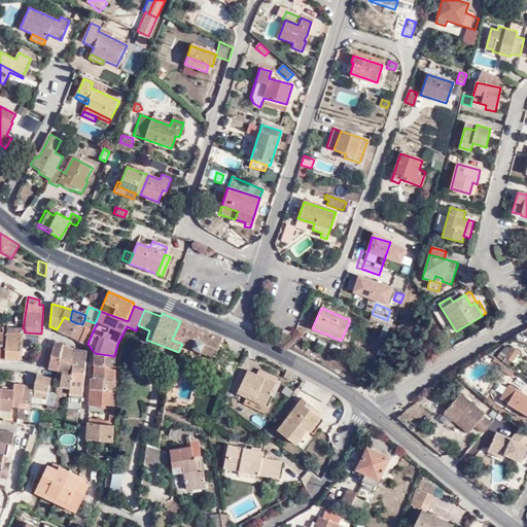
[(396,313),(390,310),(387,320),(393,322),(396,313)]
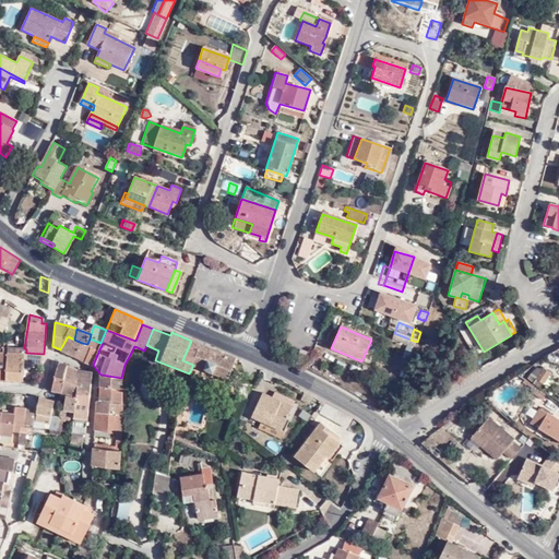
[(406,346),(414,349),(417,342),(411,340),(394,333),(391,340),(406,346)]
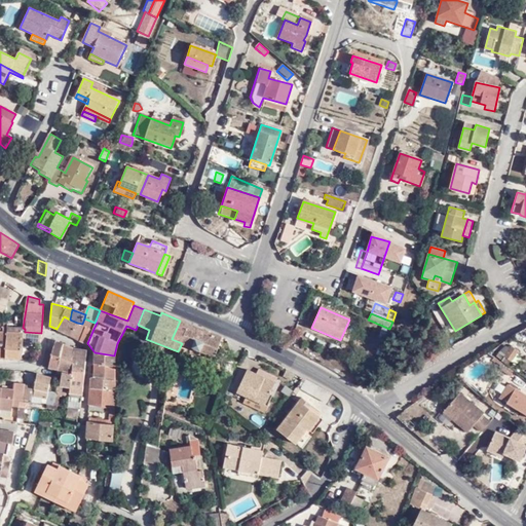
[(484,321),(481,315),(455,331),(458,337),(484,321)]
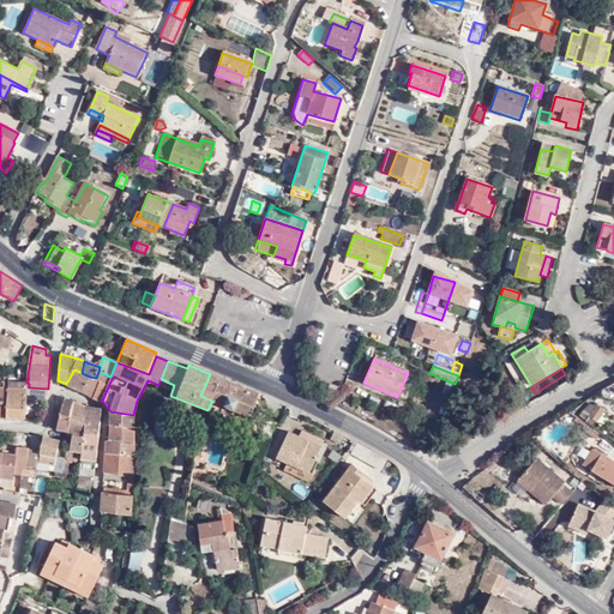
[(82,391),(90,377),(82,373),(74,369),(66,384),(82,391)]
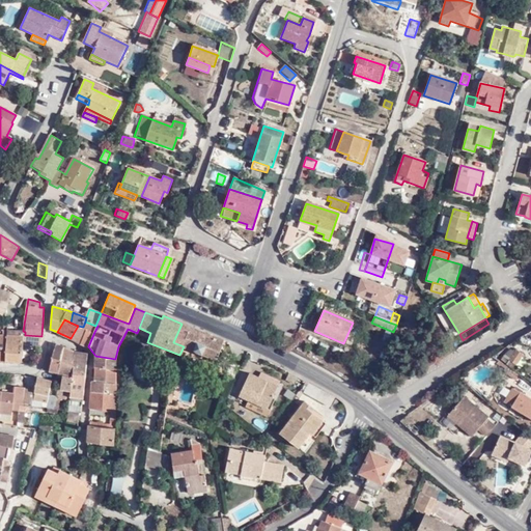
[(98,326),(95,326),(85,322),(83,327),(78,326),(71,338),(81,343),(88,329),(94,332),(98,326)]
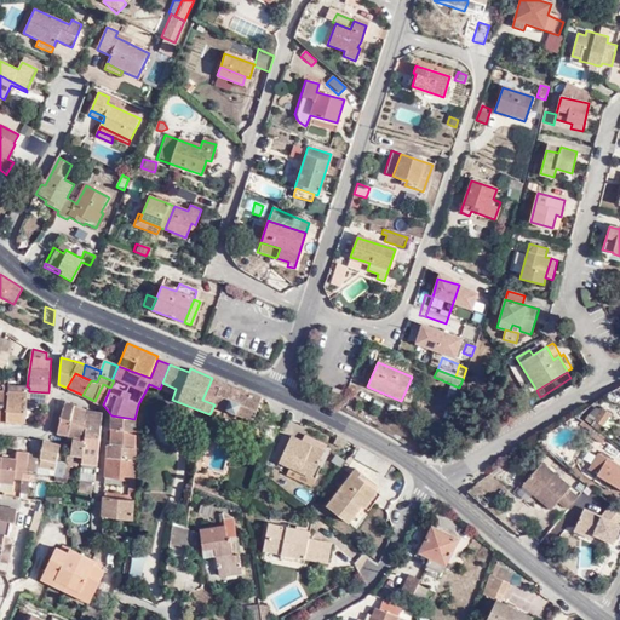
[(252,420),(262,400),(212,378),(202,400),(214,405),(252,420)]
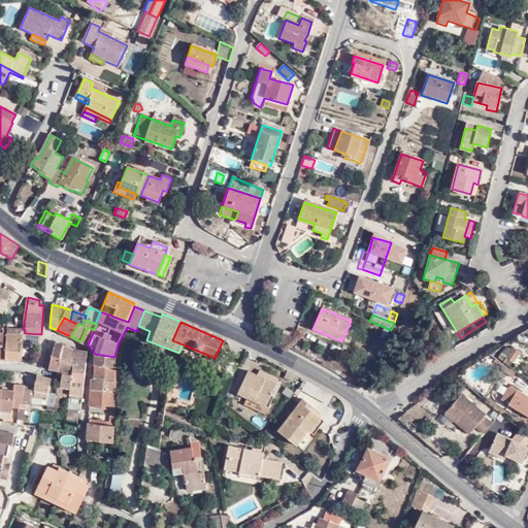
[(88,344),(94,330),(88,327),(80,341),(88,344)]
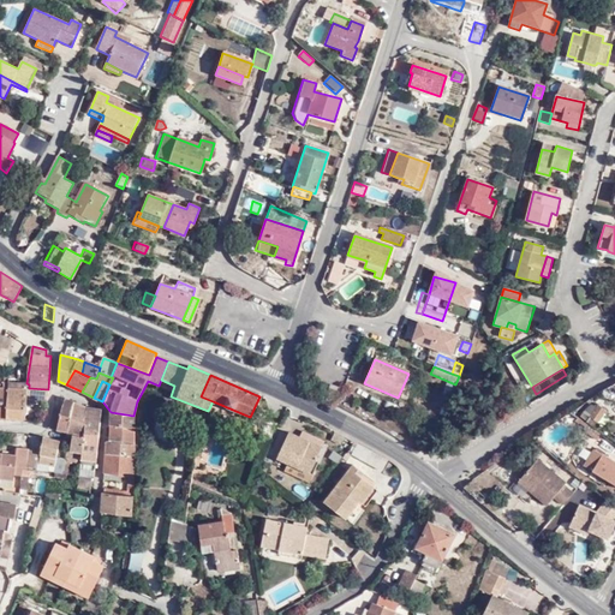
[(157,390),(159,386),(148,381),(145,386),(157,390)]
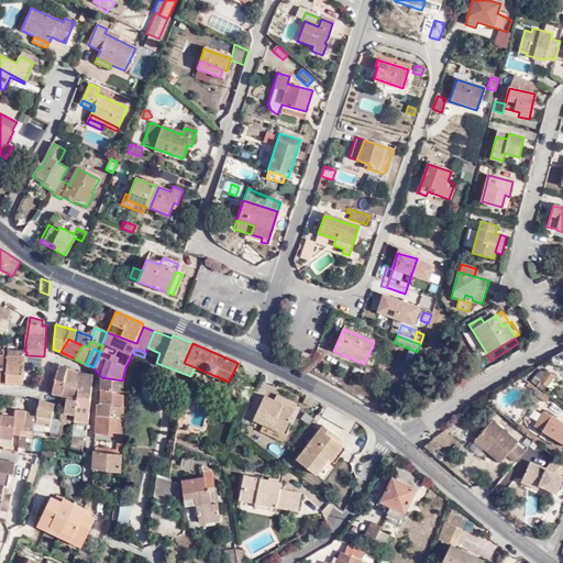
[(417,352),(409,349),(406,361),(414,363),(417,352)]
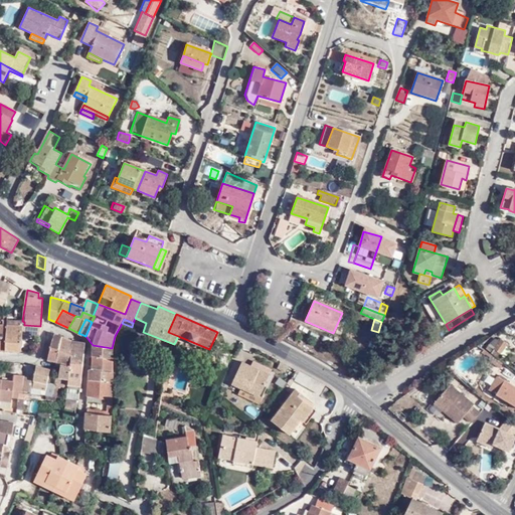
[(0,349),(20,351),(21,334),(21,325),(0,324),(0,349)]
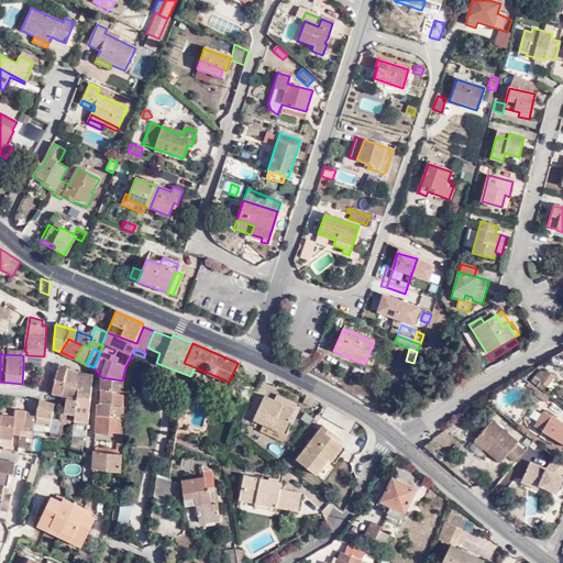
[(23,365),(42,366),(44,356),(26,355),(23,355),(23,365)]
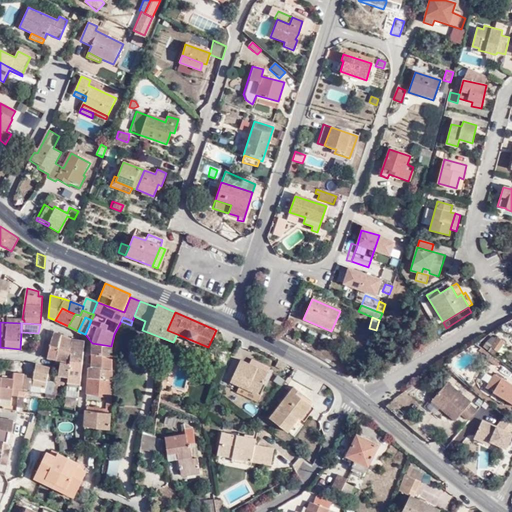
[(47,358),(50,344),(53,331),(47,329),(40,357),(47,358)]
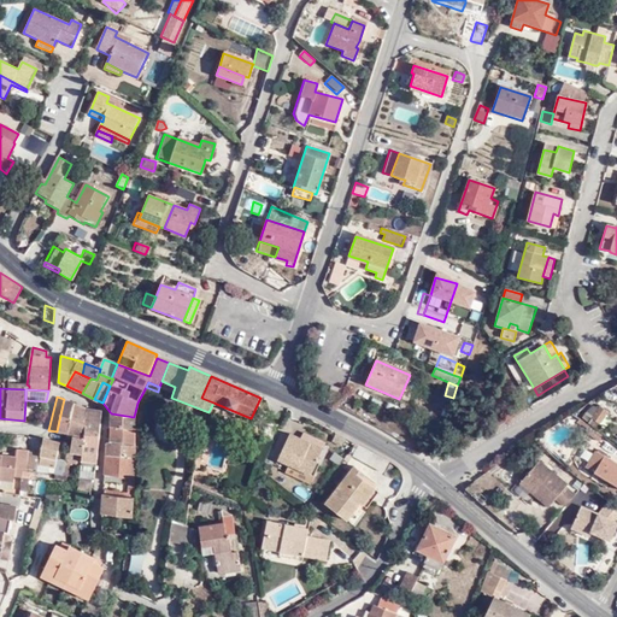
[(71,417),(72,403),(64,399),(60,415),(71,417)]
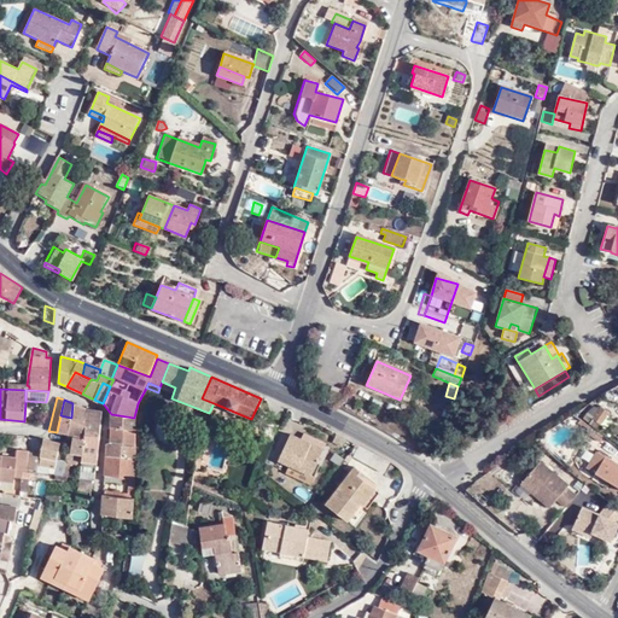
[(86,409),(73,403),(71,418),(60,415),(57,432),(62,433),(73,435),(83,437),(83,433),(86,409)]
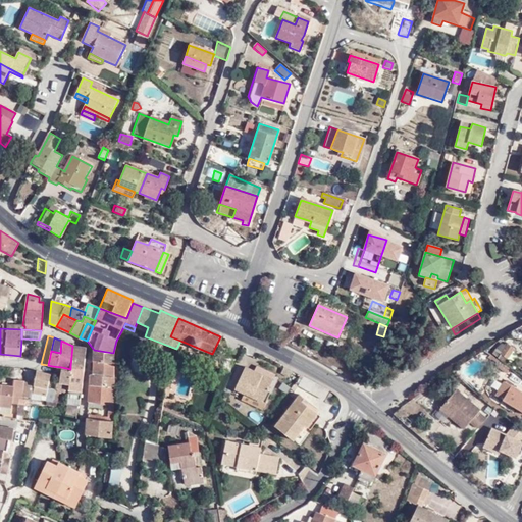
[(507,359),(514,349),(508,344),(500,354),(507,359)]
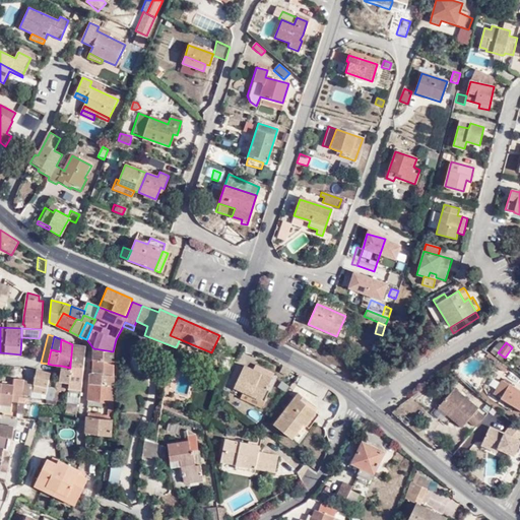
[(85,346),(72,344),(70,365),(84,367),(85,346)]
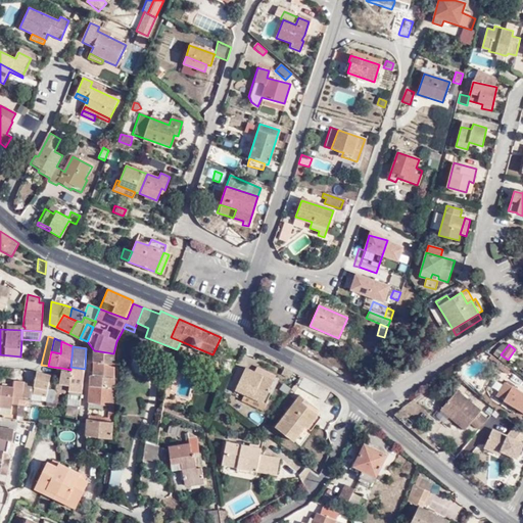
[(114,364),(113,353),(94,350),(93,363),(114,364)]
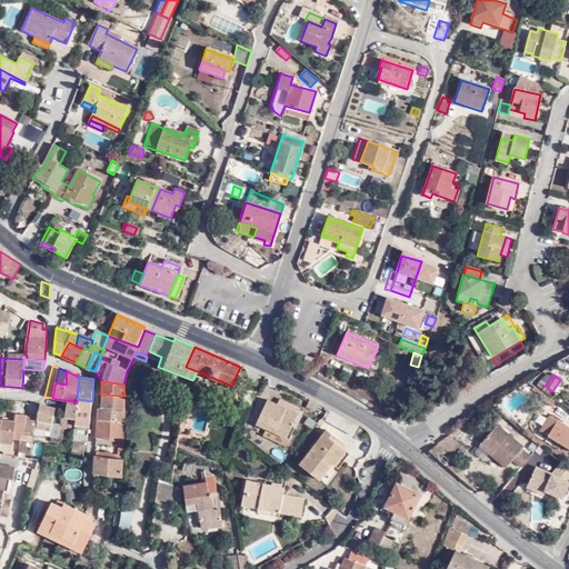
[(555,402),(533,387),(530,391),(535,393),(536,392),(540,396),(538,398),(551,408),(555,402)]
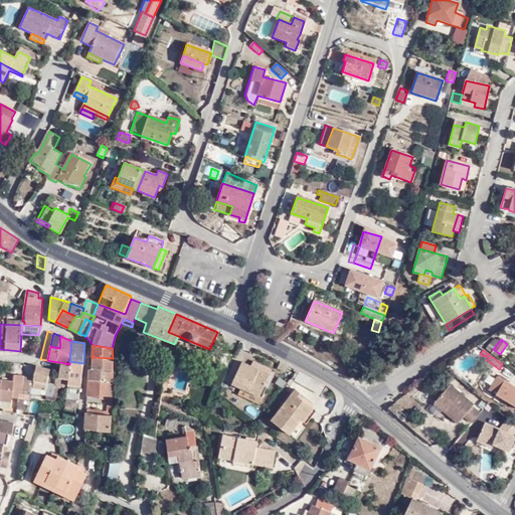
[(170,355),(167,362),(174,365),(177,358),(170,355)]
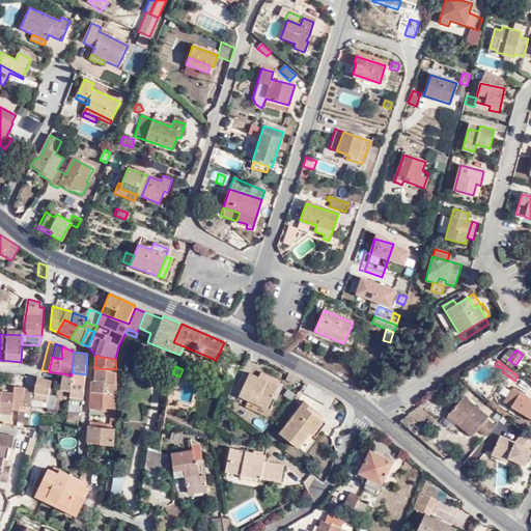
[(116,388),(116,369),(94,368),(94,382),(90,382),(90,391),(116,395),(116,388)]
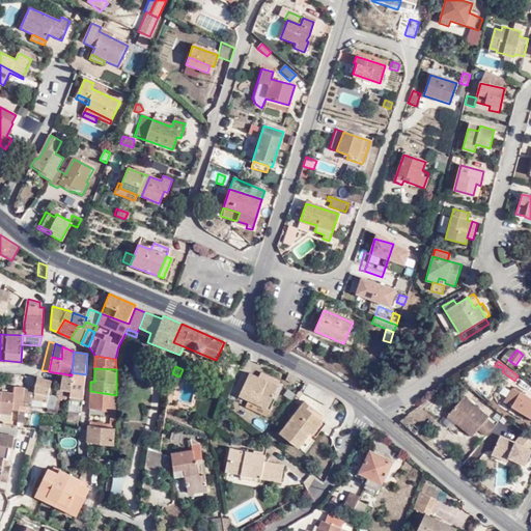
[(86,374),(72,372),(72,375),(70,396),(83,398),(85,381),(86,374)]
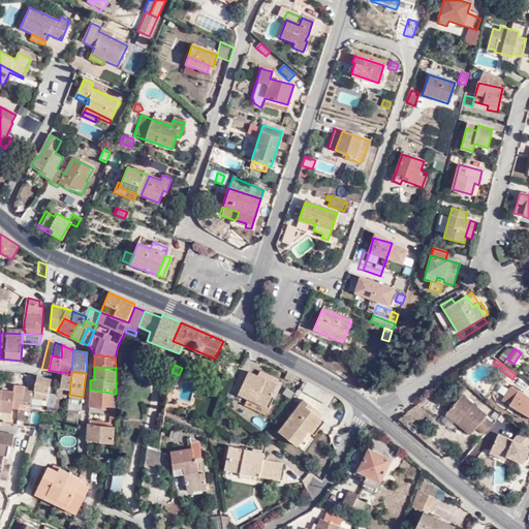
[(69,395),(71,374),(62,372),(60,387),(57,386),(56,395),(56,398),(69,400),(69,395)]
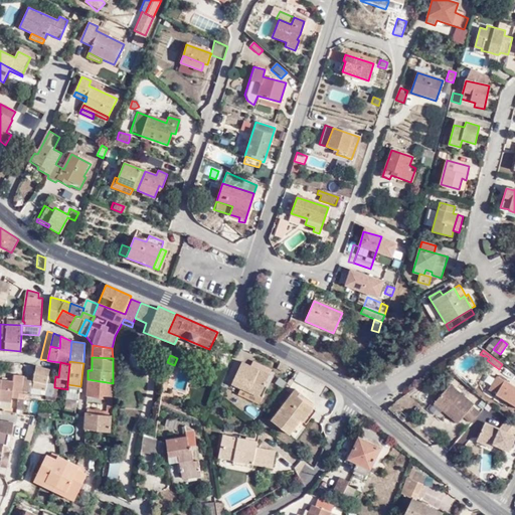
[(270,374),(251,366),(242,362),(232,384),(241,388),(263,397),(268,385),(266,384),(270,374)]
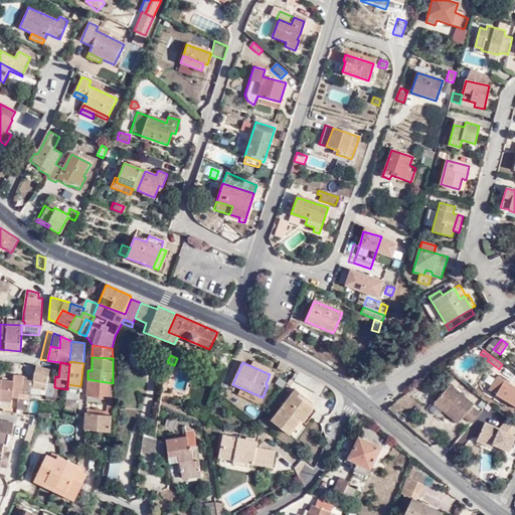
[(253,362),(251,366),(270,374),(272,370),(253,362)]
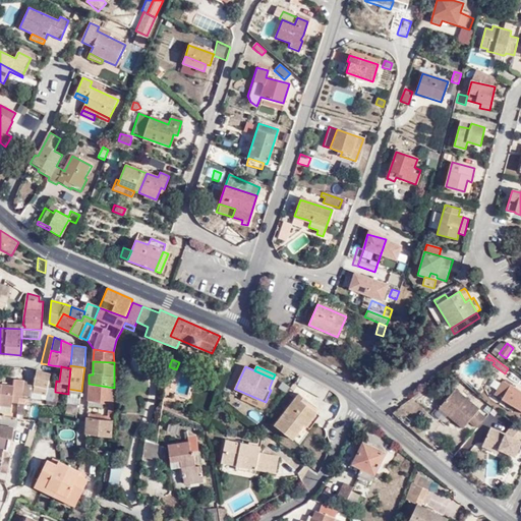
[(289,377),(292,370),(284,366),(281,372),(289,377)]
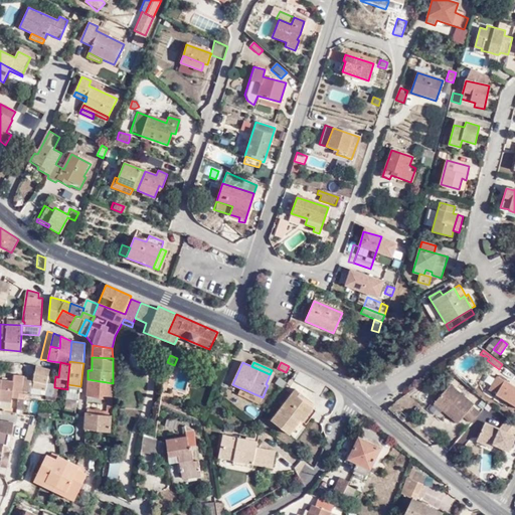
[(47,382),(50,369),(36,365),(33,379),(32,387),(42,390),(44,382),(47,382)]
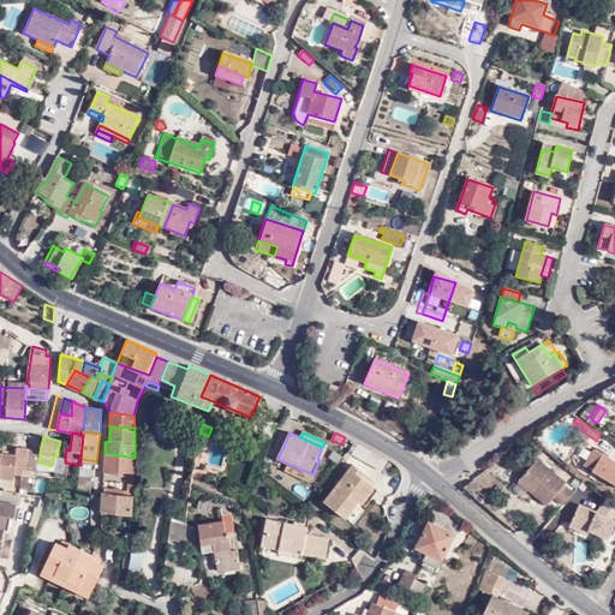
[(251,455),(263,460),(272,441),(261,436),(251,455)]
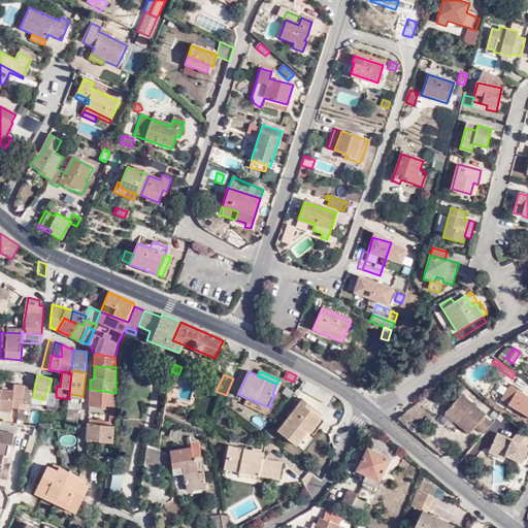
[(23,402),(24,388),(24,386),(13,385),(12,391),(0,389),(0,411),(10,413),(12,400),(19,401),(19,402),(23,402)]
